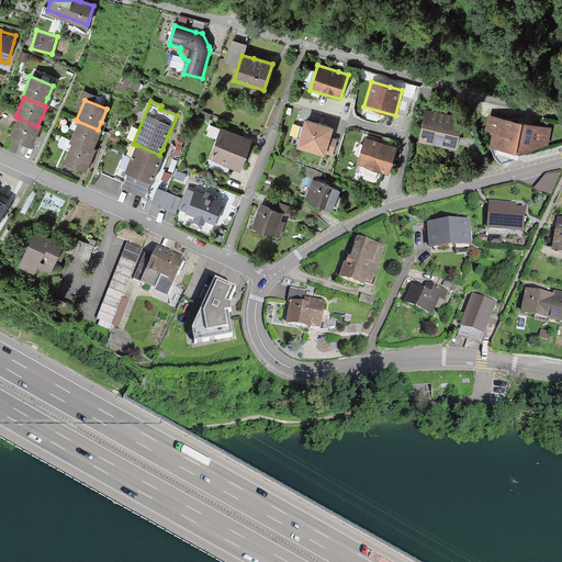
[(418,143),(457,149),(463,117),(449,114),(425,110),(418,143)]
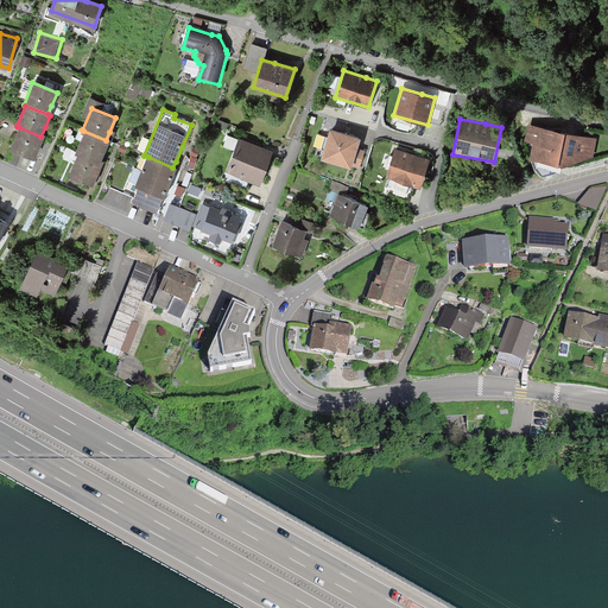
[(10,151),(35,160),(39,150),(44,138),(40,137),(19,127),(10,151)]
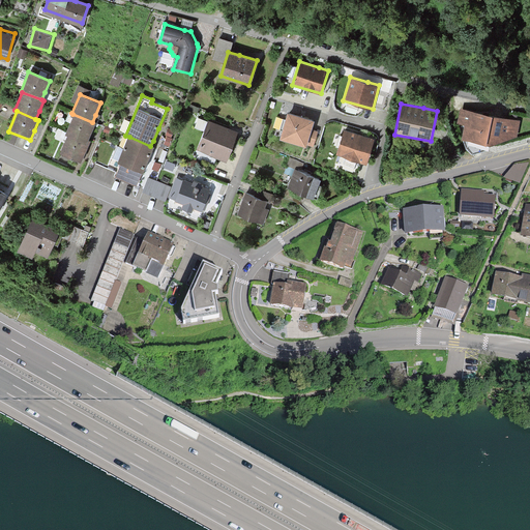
[(517,138),(519,121),(484,115),(464,111),(462,122),(467,123),(464,144),(472,154),(517,138)]
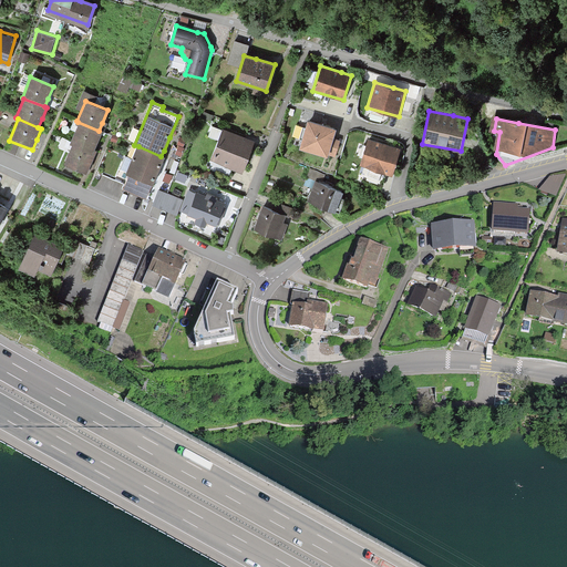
[(299,148),(328,157),(329,155),(334,157),(340,141),(333,138),(336,130),(329,127),(308,121),(299,148)]
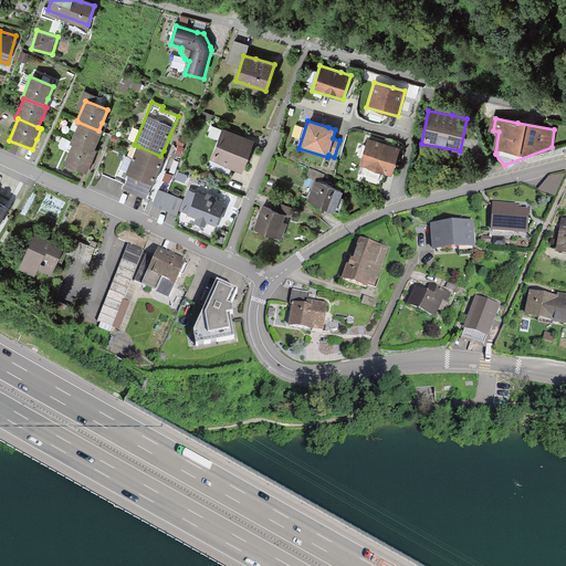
[(72,143),(93,150),(96,143),(101,130),(98,130),(77,122),(70,142),(72,143)]
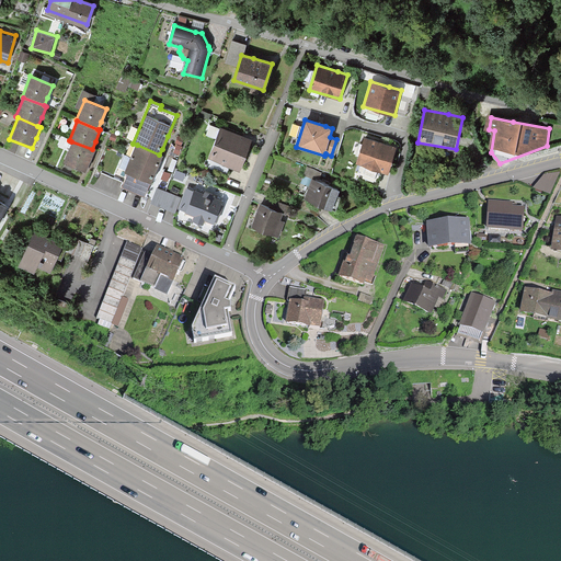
[(210,157),(239,169),(252,139),(242,135),(222,127),(210,157)]
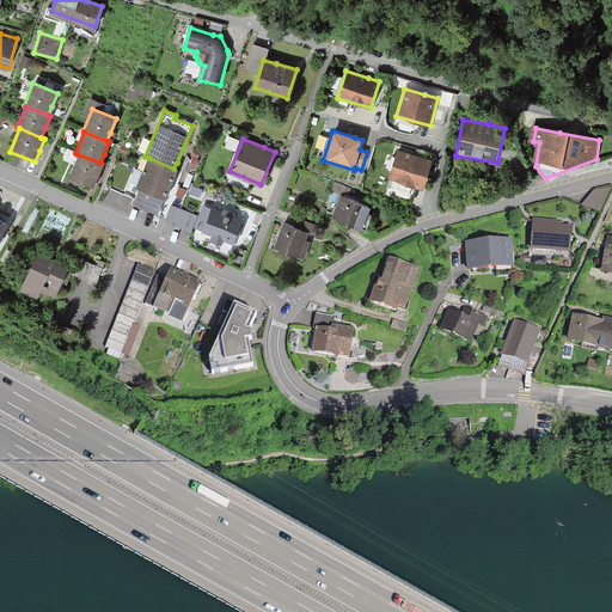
[(390,179),(423,189),(432,160),(422,157),(398,151),(390,179)]
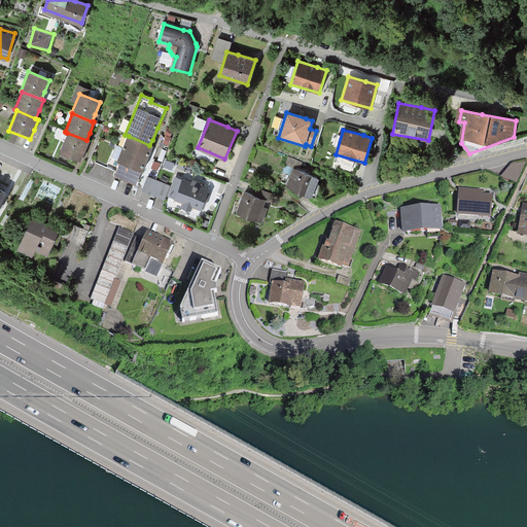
[(59,152),(80,161),(83,152),(89,141),(86,140),(67,133),(59,152)]
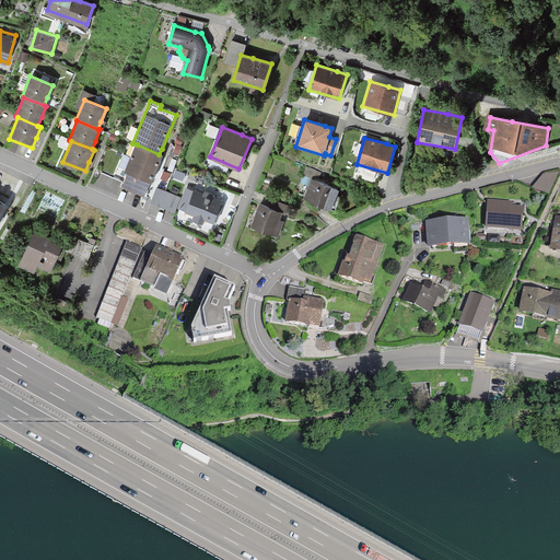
[(150,184),(151,184),(154,177),(160,164),(163,155),(159,154),(137,144),(125,173),(128,174),(150,184)]
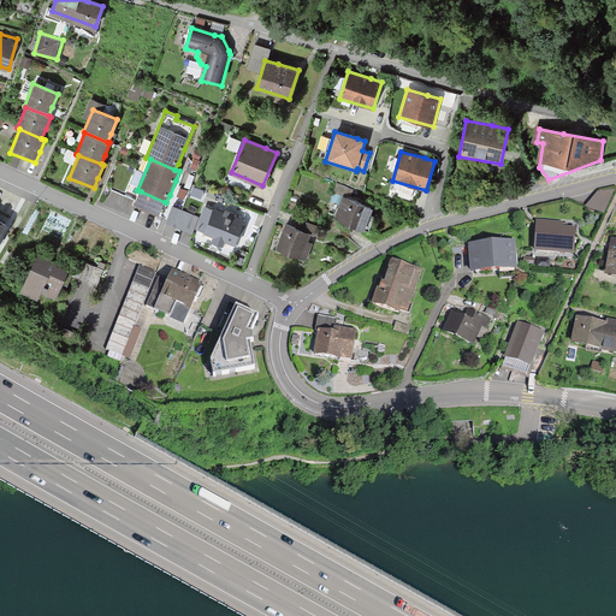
[(203,191),(194,188),(191,195),(201,199),(203,191)]
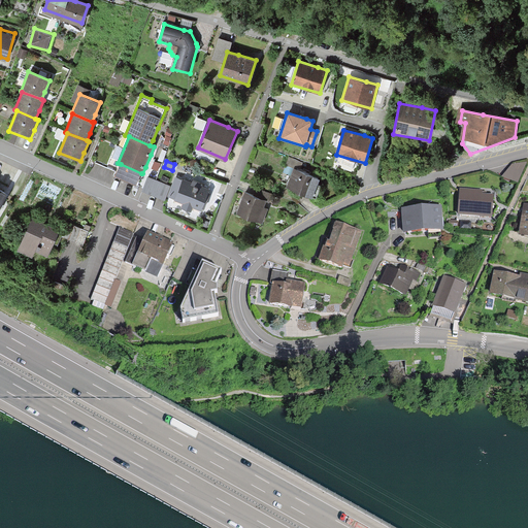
[(527,162),(512,164),(502,176),(518,182),(527,162)]
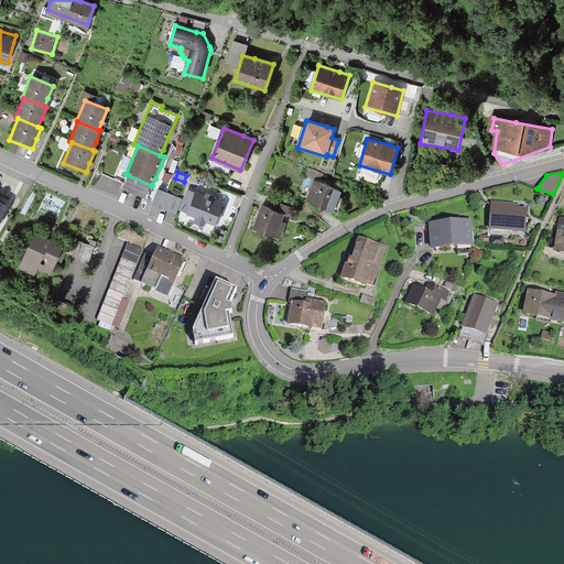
[(151,185),(129,175),(123,188),(145,198),(151,185)]
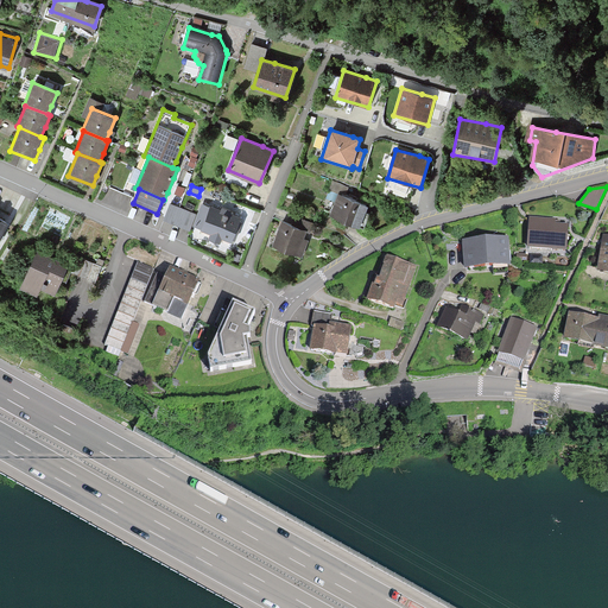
[(331,216),(359,226),(366,204),(347,197),(339,195),(331,216)]
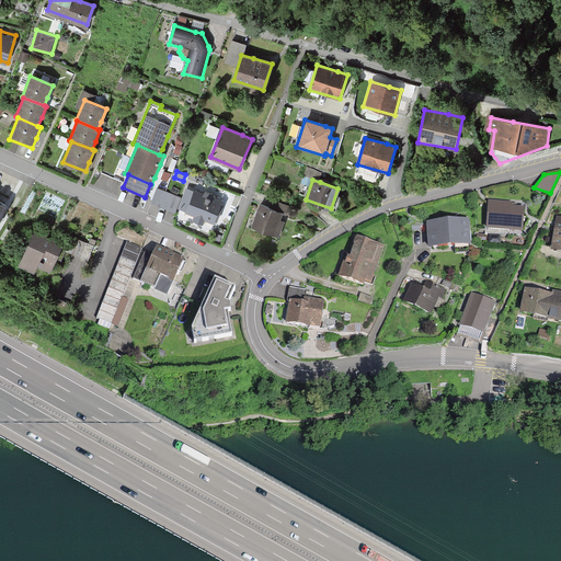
[(182,198),(178,208),(186,212),(185,214),(193,217),(192,222),(204,227),(205,222),(215,227),(225,203),(215,198),(216,195),(212,194),(204,191),(203,193),(187,186),(182,198)]
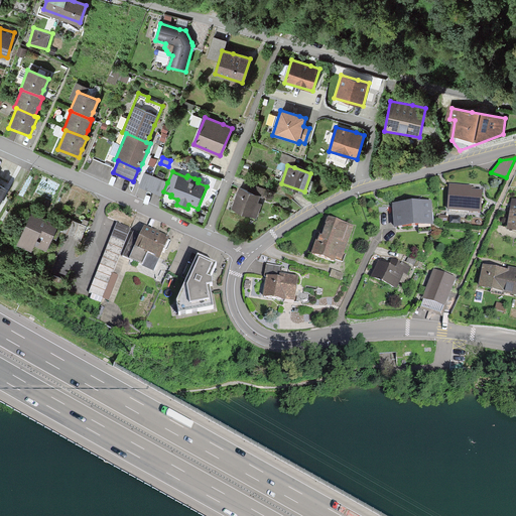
[(163,191),(167,182),(146,173),(140,186),(162,196),(163,191)]
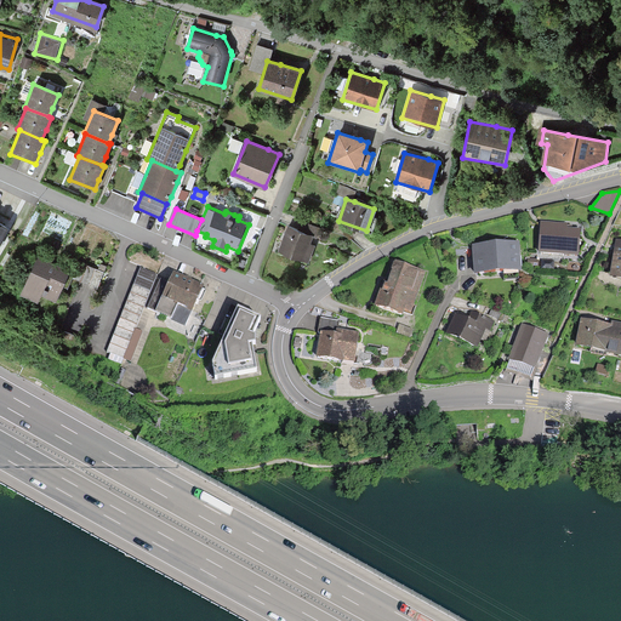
[(540,251),(580,254),(581,227),(569,227),(569,222),(541,221),(540,251)]
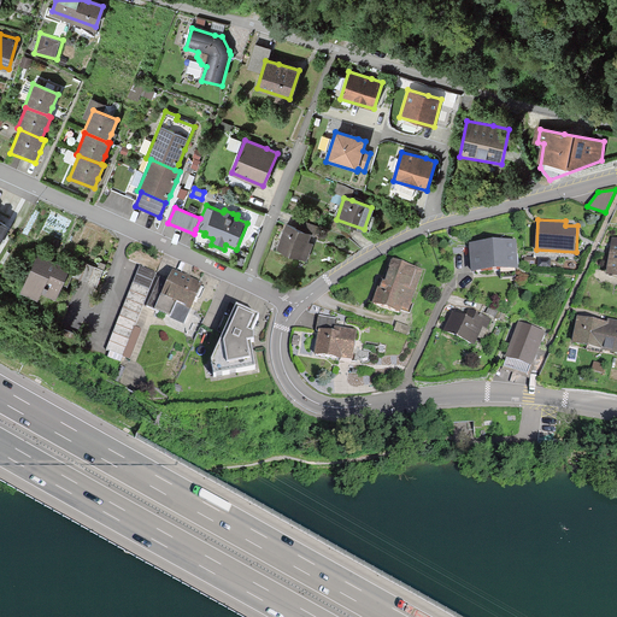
[(321,228),(306,222),(303,231),(311,235),(317,238),(321,228)]
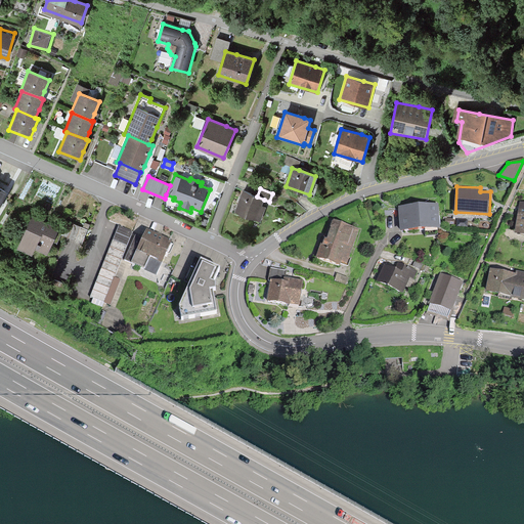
[(234,212),(261,223),(267,208),(262,206),(264,200),(257,197),(244,191),(234,212)]
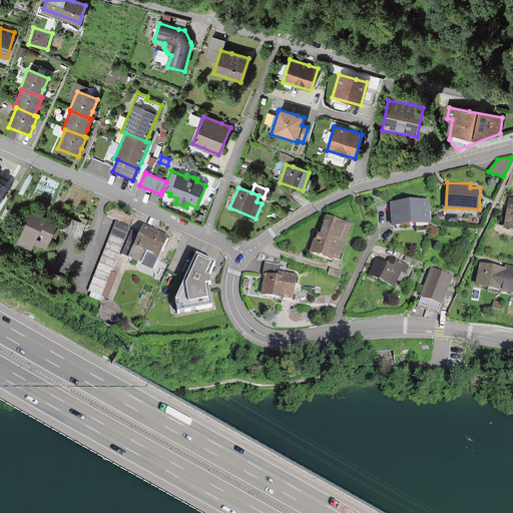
[(504,228),(512,229),(512,198),(508,198),(504,228)]
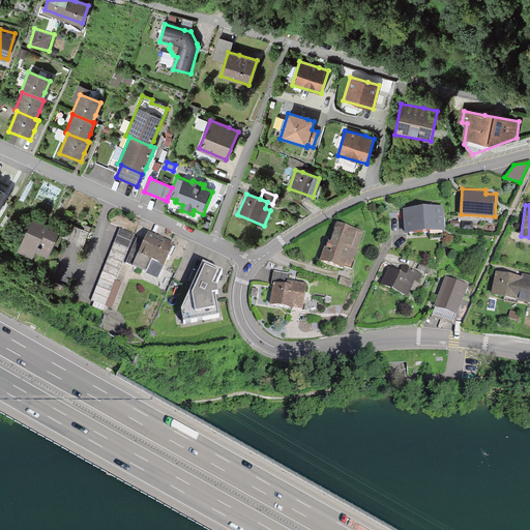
[(405,233),(445,229),(443,206),(427,207),(403,209),(405,233)]
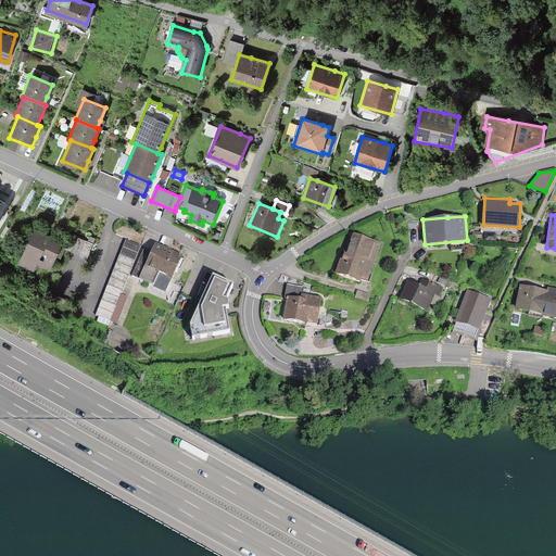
[(39,266),(51,272),(58,255),(64,242),(35,229),(19,265),(36,273),(39,266)]
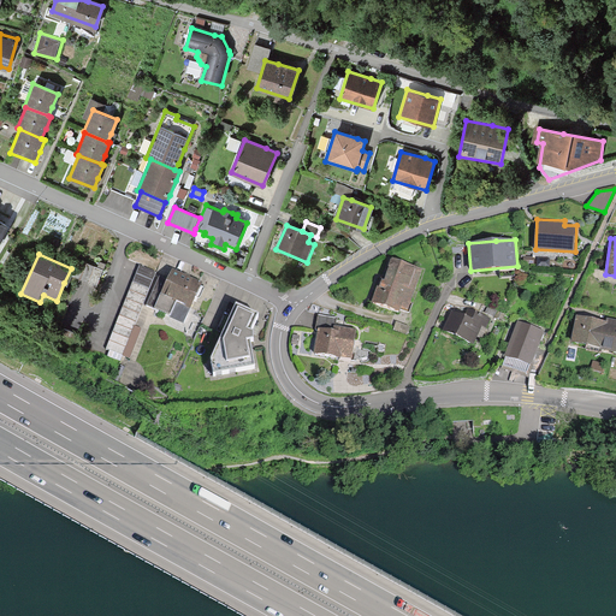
[(400,308),(410,312),(425,268),(392,258),(385,280),(380,279),(373,303),(398,312),(400,308)]
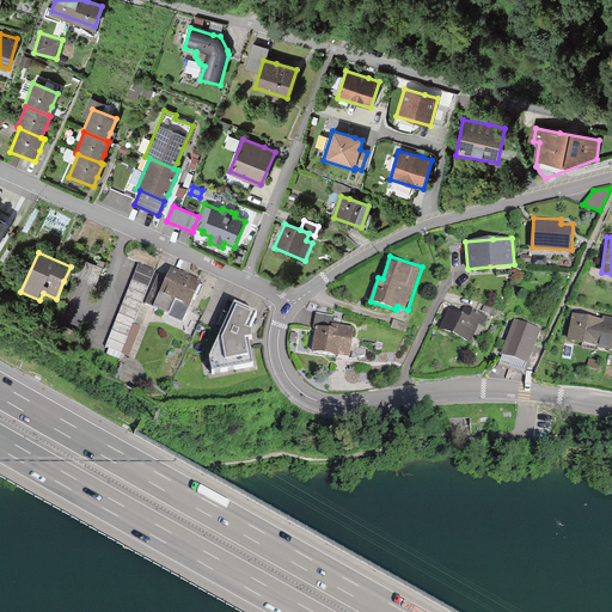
[(102,270),(80,261),(74,276),(95,285),(102,270)]
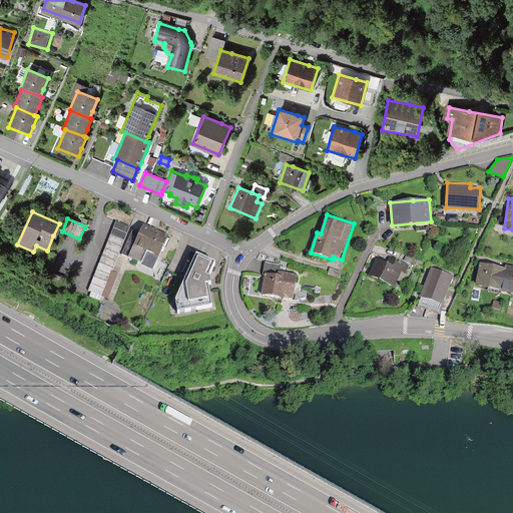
[(102,295),(129,225),(116,220),(89,290),(102,295)]
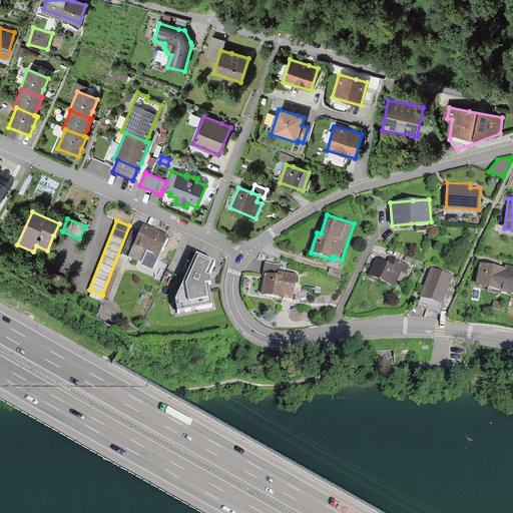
[(155,269),(168,232),(144,223),(141,232),(133,228),(123,253),(143,262),(142,264),(155,269)]
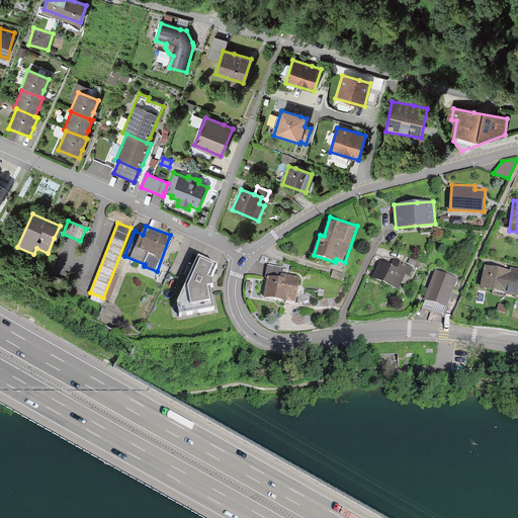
[(219,266),(200,257),(178,305),(180,316),(216,310),(211,290),(211,286),(214,286),(213,278),(219,266)]
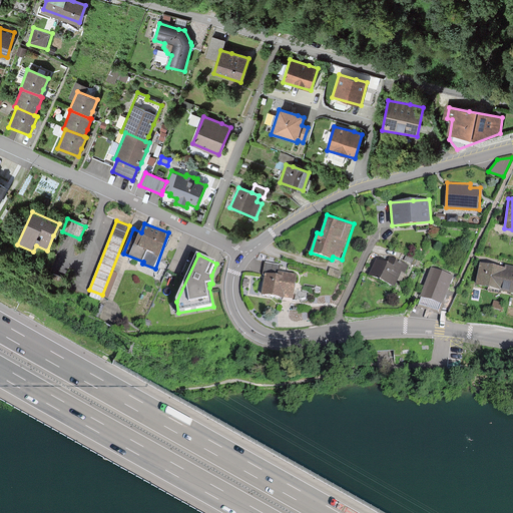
[(371,277),(396,288),(399,282),(402,283),(410,266),(392,258),(388,266),(381,263),(378,261),(371,277)]
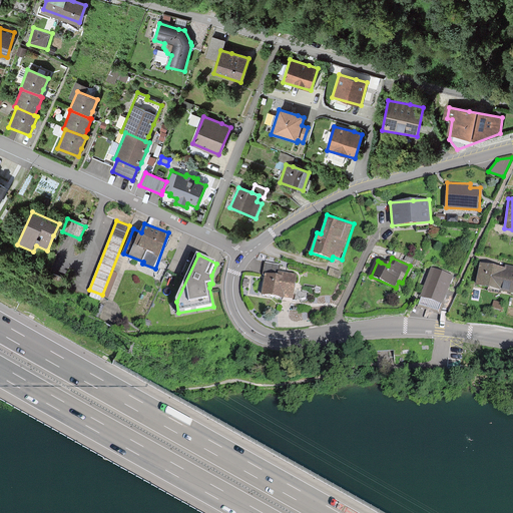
[(262,296),(294,300),(297,273),(284,272),(281,271),(282,265),(266,263),(262,296)]
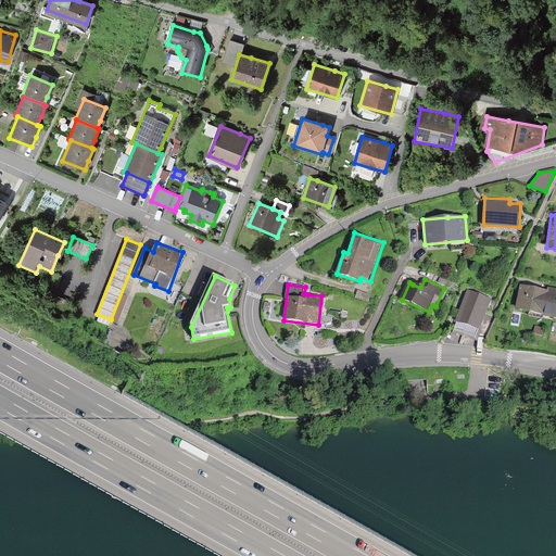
[(516,313),(555,320),(555,290),(548,289),(547,293),(521,288),(516,313)]
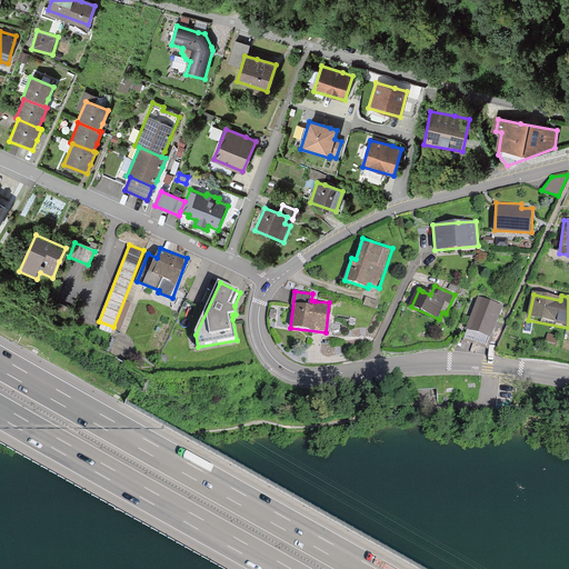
[(379,301),(367,297),(363,303),(376,308),(379,301)]
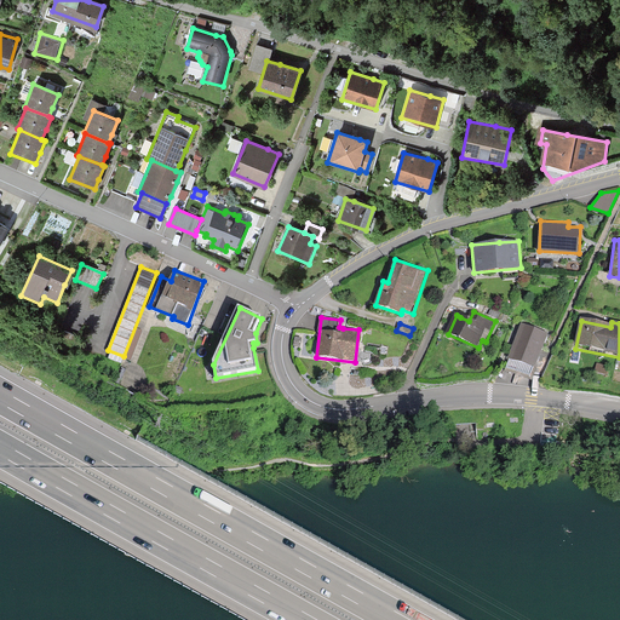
[(533,380),(539,362),(537,361),(547,333),(522,323),(510,357),(511,359),(506,369),(533,380)]
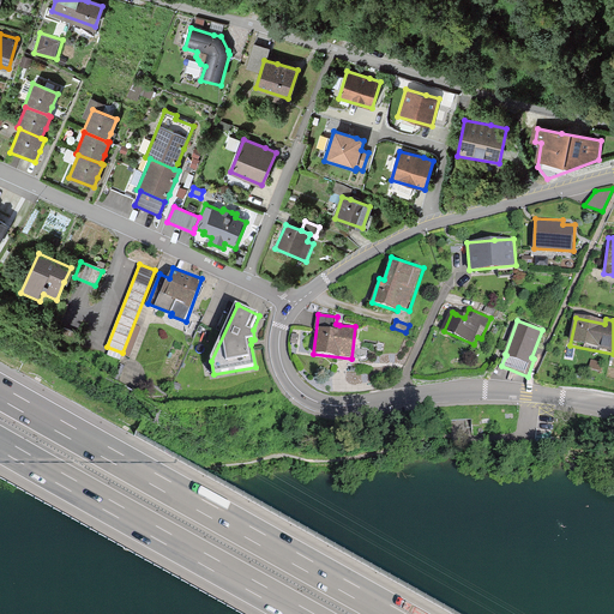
All buildings are outlined.
